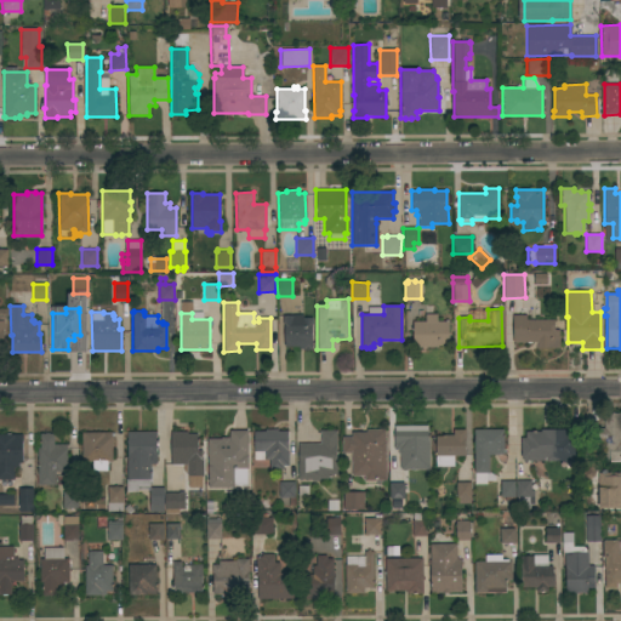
[(302,351),(302,348),(298,348),(298,347),(284,347),(284,324),(283,324),(283,315),(292,315),(292,314),(302,314),(302,318),(312,318),(312,324),(311,324),(312,351),(302,351)]
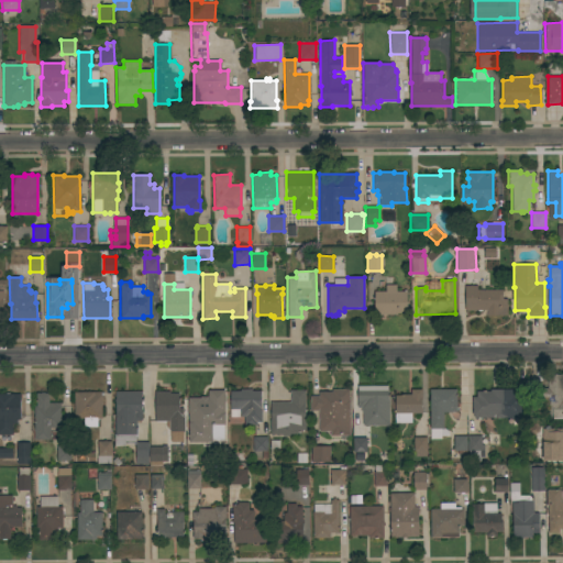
[(385,291),(385,285),(396,285),(396,291),(406,291),(406,315),(374,315),(374,301),(373,301),(373,298),(374,298),(374,291),(385,291)]
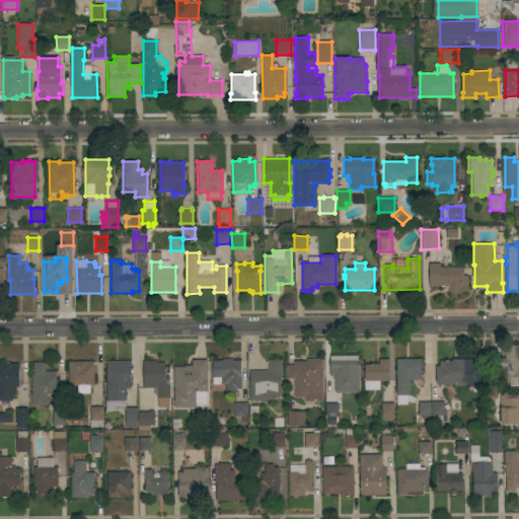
[(440,263),(440,268),(463,268),(463,276),(467,276),(467,291),(448,291),(448,286),(444,286),(444,287),(440,287),(440,286),(428,286),(428,264),(440,263)]
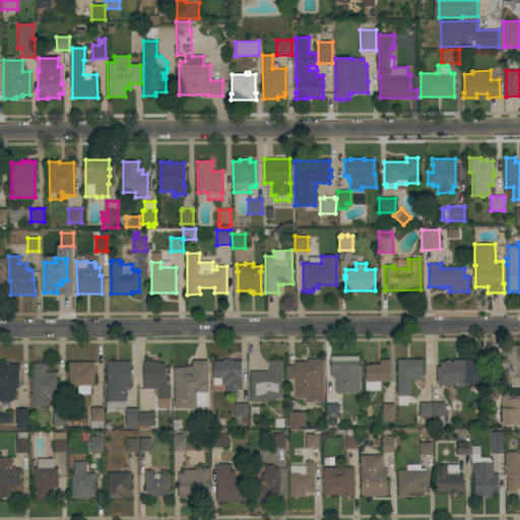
[(505,370),(494,370),(494,359),(505,359),(505,346),(519,346),(519,387),(510,387),(510,382),(505,382),(505,370)]
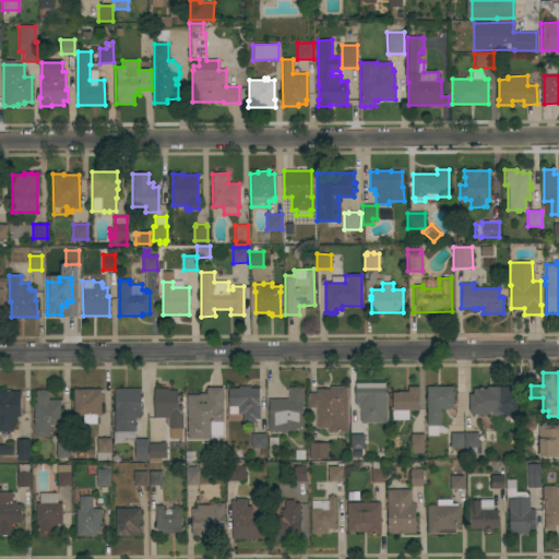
[(384,383),(384,388),(385,388),(385,397),(387,397),(387,423),(359,423),(359,409),(358,409),(358,405),(354,405),(354,397),(355,397),(355,383),(384,383)]
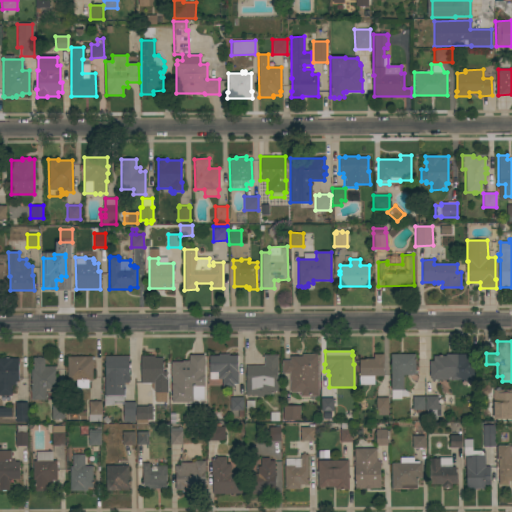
[(182,362),(182,360),(189,360),(189,354),(204,354),(204,387),(203,387),(203,401),(192,401),(192,402),(172,402),(171,362),(182,362)]
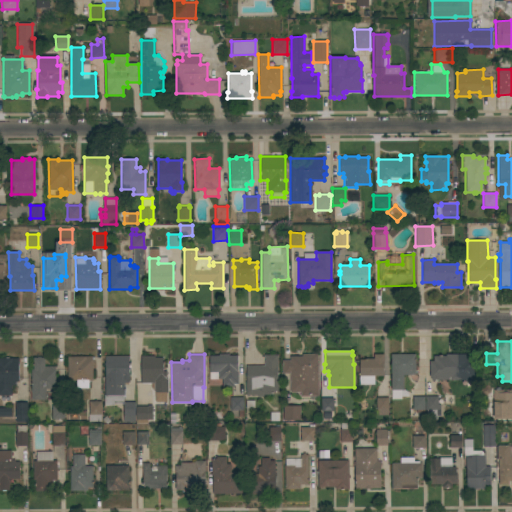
[(237,371),(238,371),(238,383),(233,383),(233,386),(222,386),(222,379),(209,379),(209,355),(218,355),(218,354),(228,354),(229,355),(237,355),(237,371)]
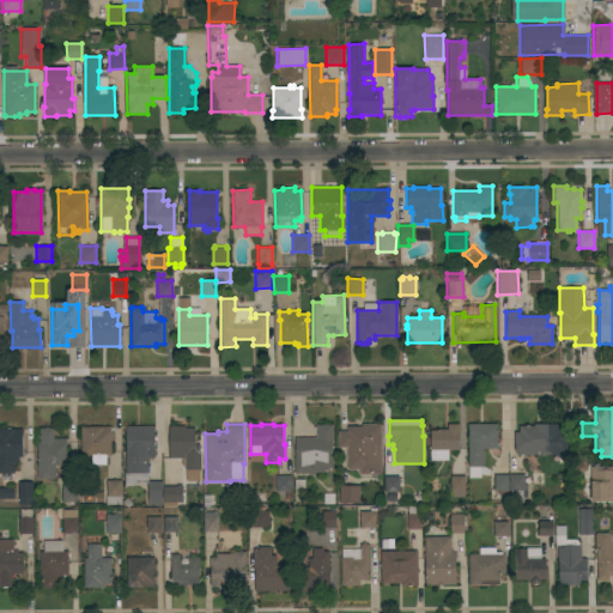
[(316,424),(332,424),(333,468),(323,468),(323,472),(315,473),(315,474),(308,474),(308,473),(293,473),(293,457),(295,457),(295,437),(316,437),(316,424)]
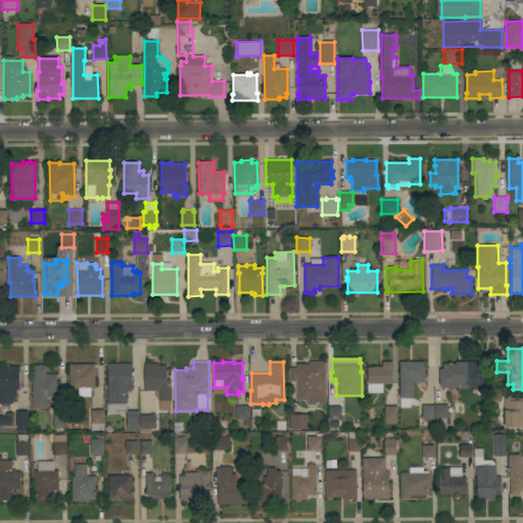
[(295,381),(288,381),(288,368),(295,367),(295,364),(308,364),(308,362),(324,362),(324,372),(325,372),(325,405),(306,405),(306,399),(296,400),(295,381)]
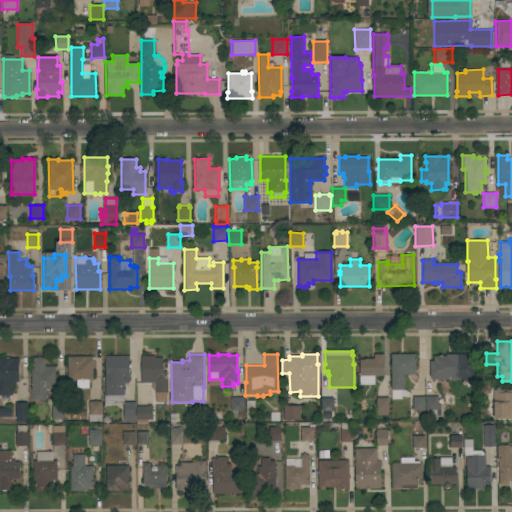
[(374,376),(374,385),(359,385),(359,360),(365,360),(365,359),(373,359),(373,354),(384,354),(384,361),(383,361),(383,376),(374,376)]
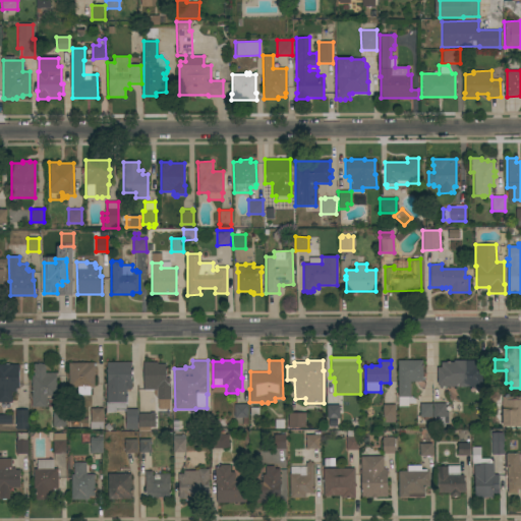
[(422,382),(410,382),(410,397),(408,397),(408,406),(398,406),(398,397),(397,360),(422,360),(422,382)]
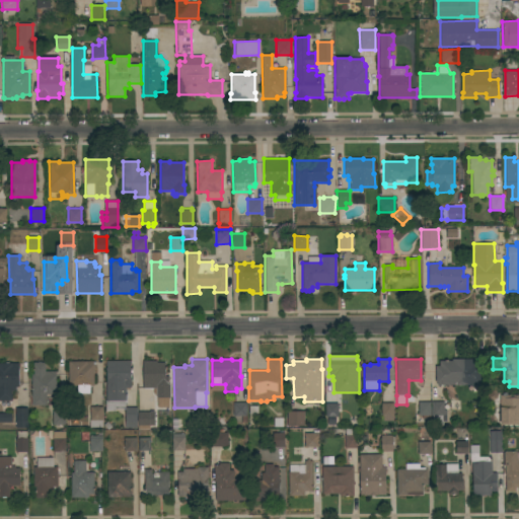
[(456,385),(456,383),(455,383),(455,385),(437,385),(437,382),(435,382),(435,366),(439,366),(439,361),(451,361),(451,359),(465,359),(465,385),(456,385)]
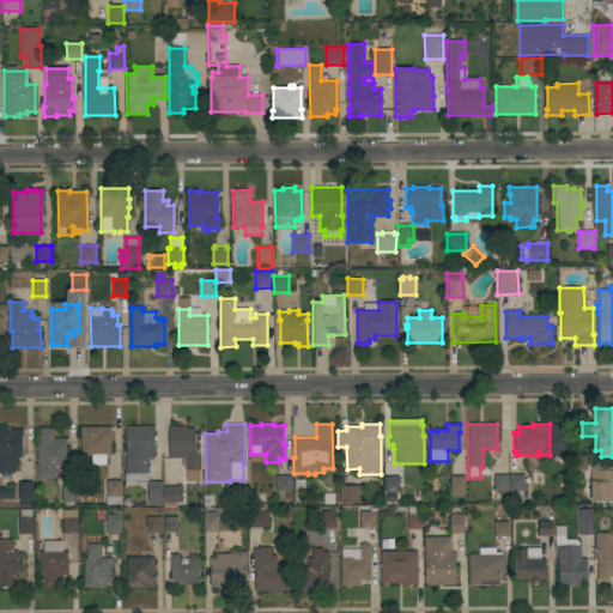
[(155,425),(155,457),(152,457),(152,460),(149,460),(149,473),(147,473),(147,480),(135,480),(135,486),(125,486),(125,473),(126,473),(126,426),(155,425)]
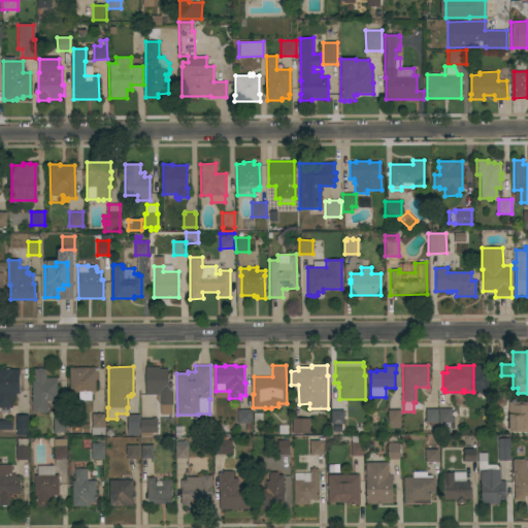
[(159,369),(168,369),(168,383),(171,383),(171,402),(155,402),(155,395),(144,395),(144,366),(159,366),(159,369)]
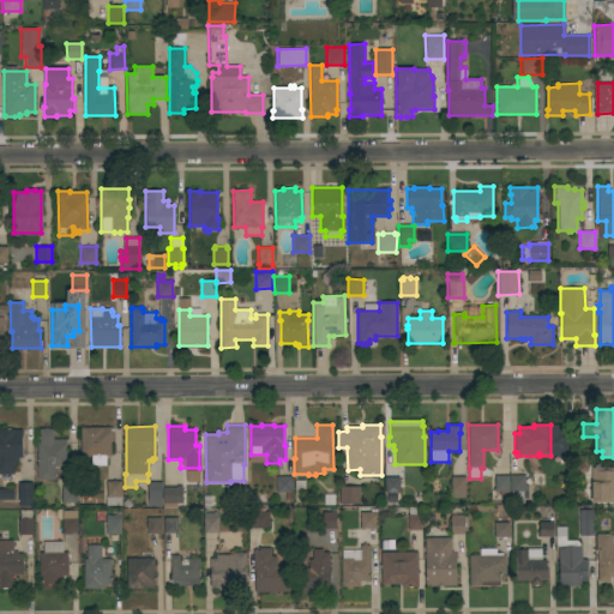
[(110,456),(107,456),(107,458),(106,458),(106,464),(91,465),(91,456),(80,456),(80,427),(110,427),(110,456)]
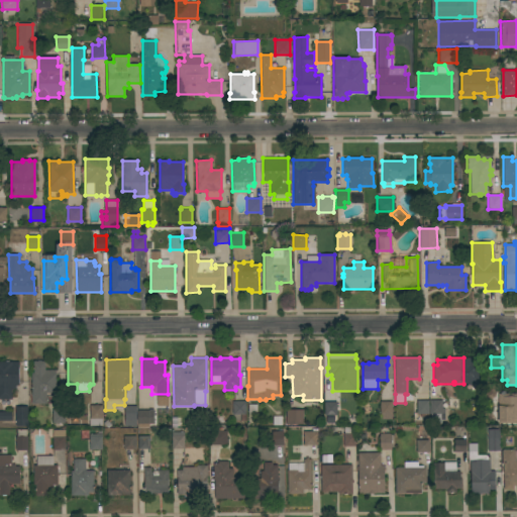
[(18,386),(15,386),(15,389),(11,389),(11,400),(0,400),(0,362),(18,362),(18,386)]
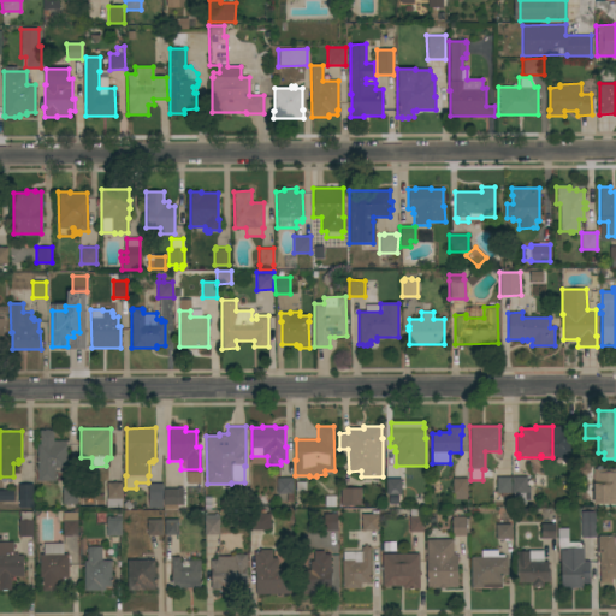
[(37,444),(40,444),(40,431),(53,431),(53,440),(66,440),(66,472),(54,472),(54,481),(37,481),(37,444)]
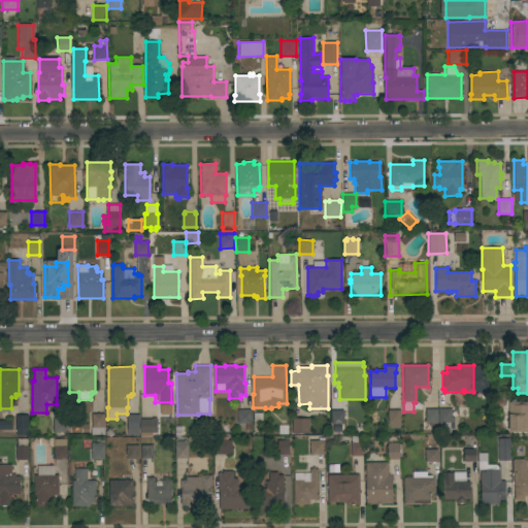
[(527,432),(508,432),(508,402),(527,402),(527,432)]
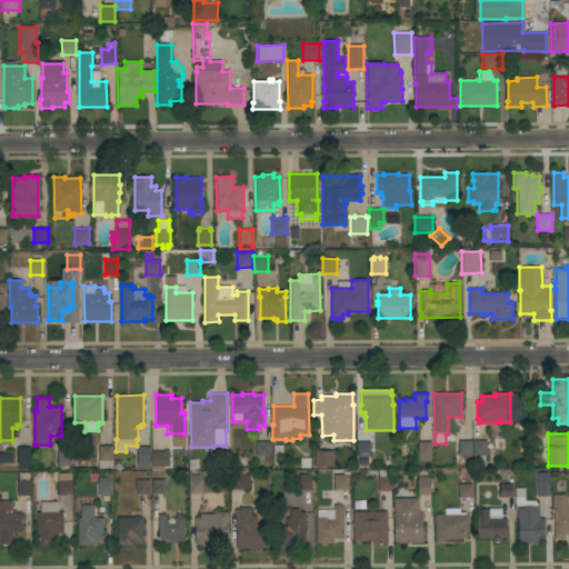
[(458,441),(471,440),(472,456),(471,456),(471,459),(462,459),(462,456),(458,456),(458,441)]
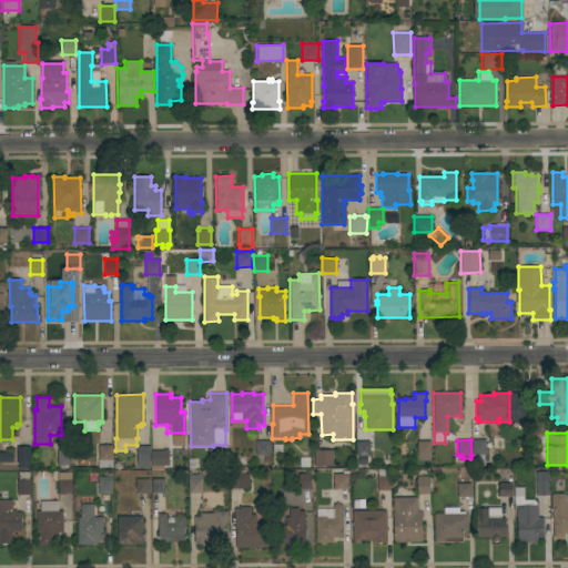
[(485,448),(488,448),(488,460),(485,460),(485,466),(473,466),(473,455),(472,455),(472,439),(484,439),(484,440),(485,440),(485,448)]
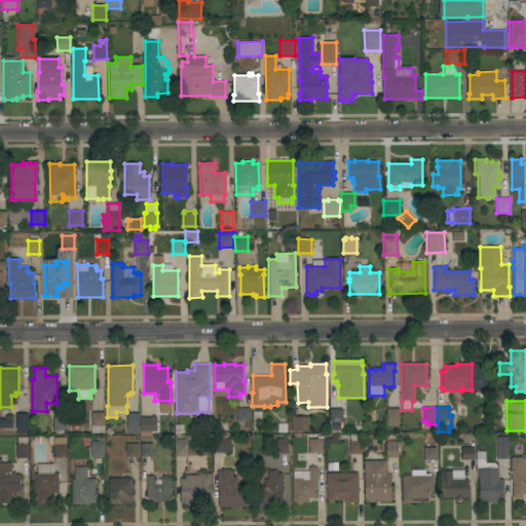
[(250,428),(245,428),(245,422),(236,422),(236,408),(250,408),(250,428)]
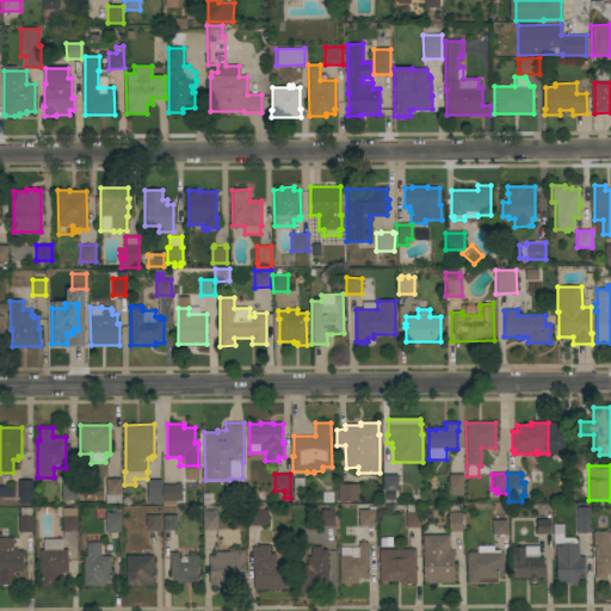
[(397,492),(383,492),(383,475),(397,475),(397,492)]
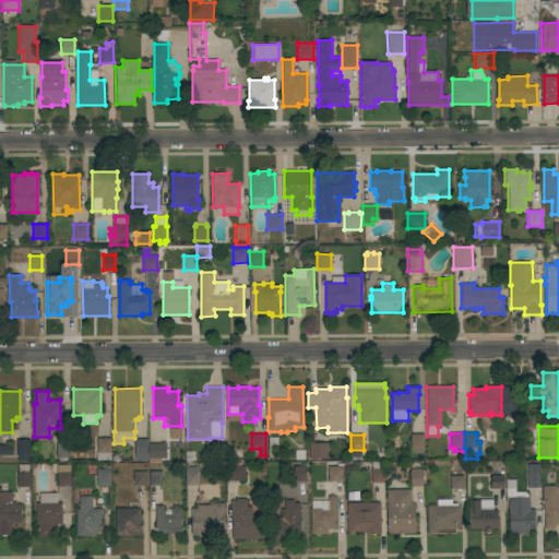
[(424,435),(424,449),(423,449),(423,453),(412,453),(412,449),(411,449),(411,435),(424,435)]
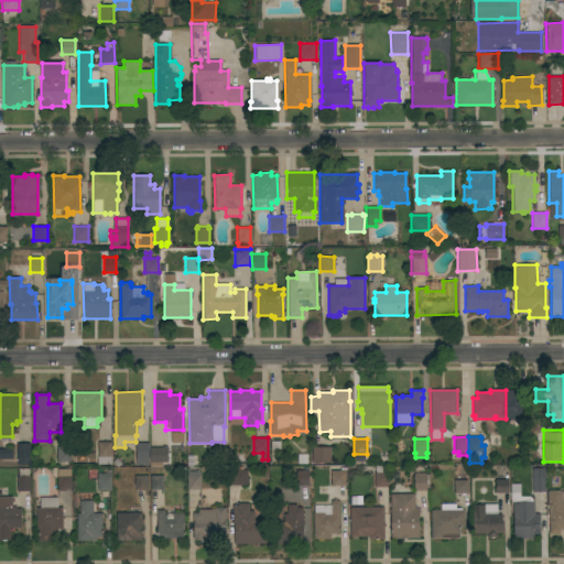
[(111,464),(97,464),(97,456),(98,456),(97,442),(111,442),(111,464)]
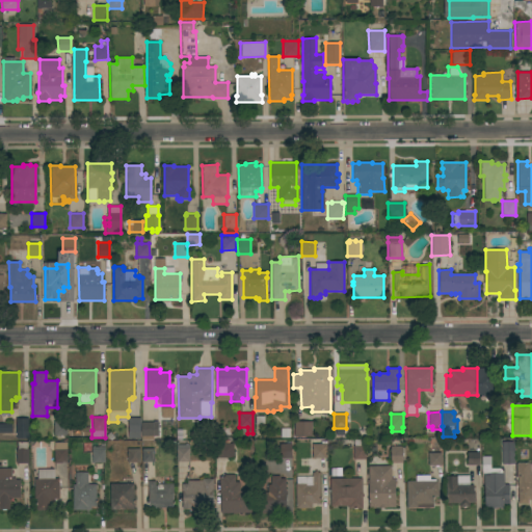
[(140,439),(128,439),(128,418),(139,418),(140,439)]
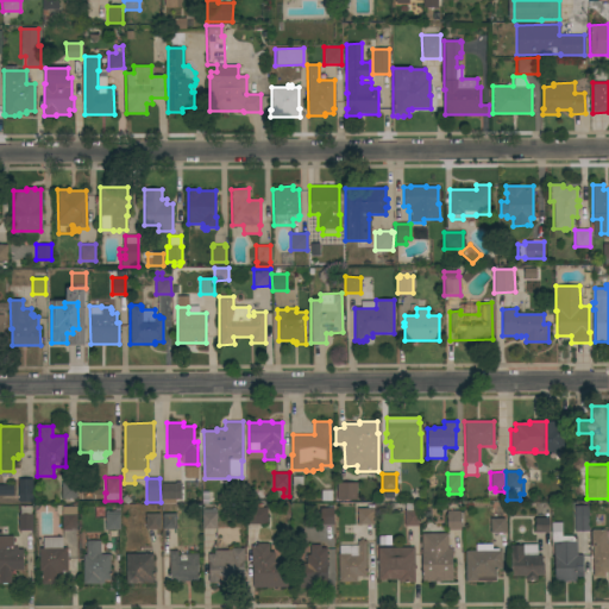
[(32,502),(18,502),(18,479),(32,479),(32,502)]
